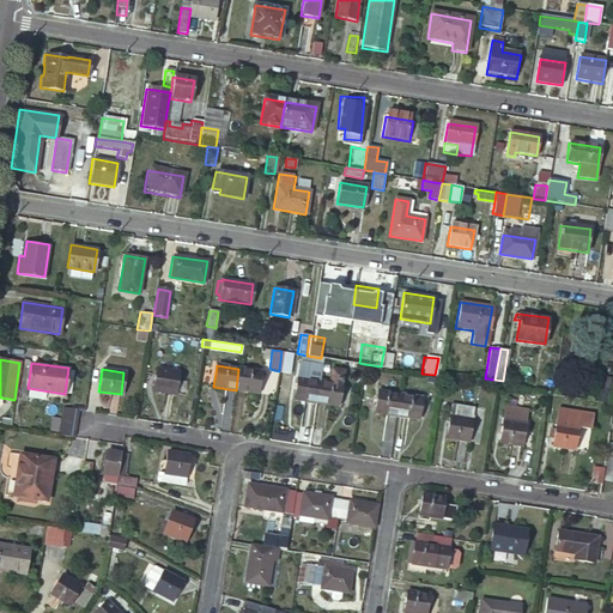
[(178,372),(155,369),(152,390),(175,394),(178,372)]
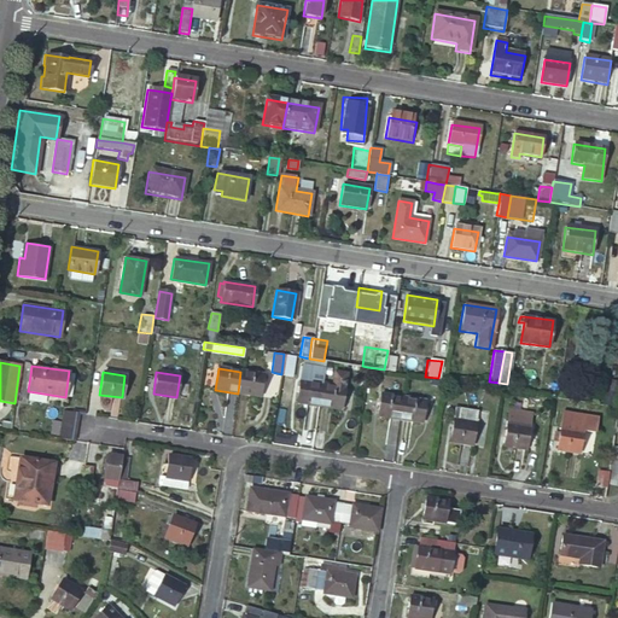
[(238,394),(260,397),(263,375),(240,372),(238,394)]
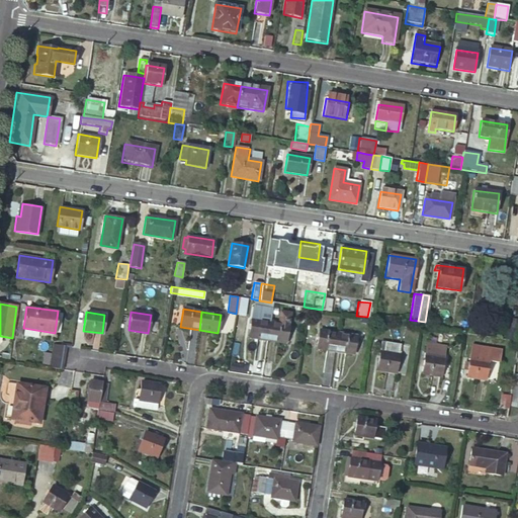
[(279,312),(277,323),(288,325),(289,314),(279,312)]
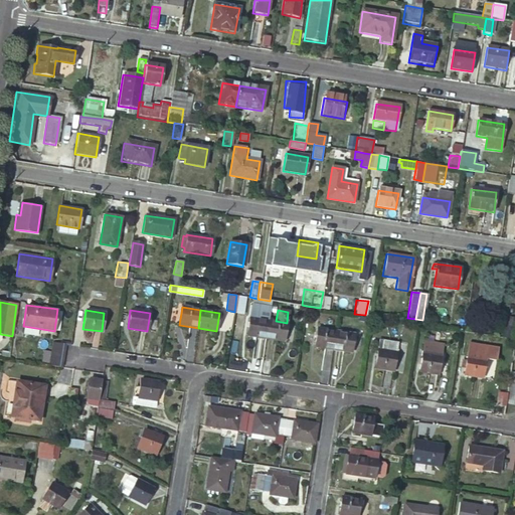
[(505,316),(501,337),(511,338),(514,317),(505,316)]
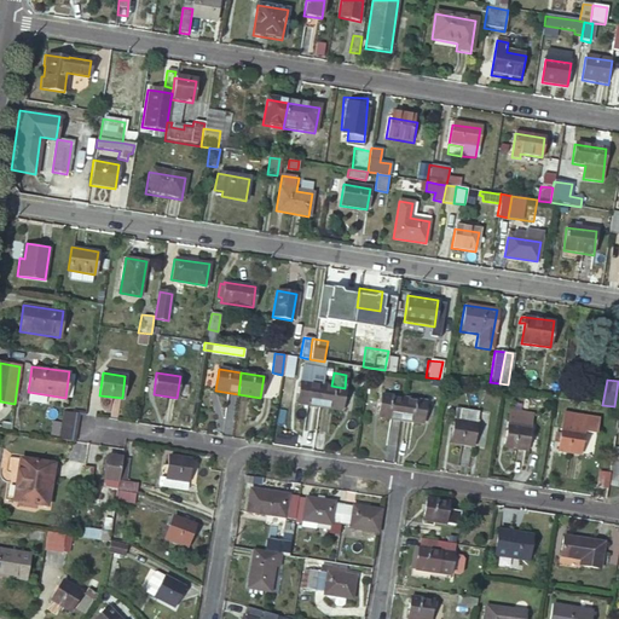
[(295,404),(319,408),(323,385),(299,381),(295,404)]
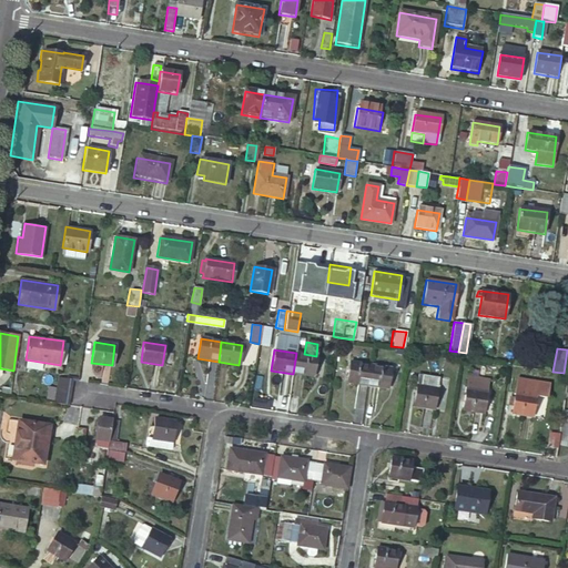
[(293,374),(313,376),(316,356),(304,354),(296,353),(293,374)]
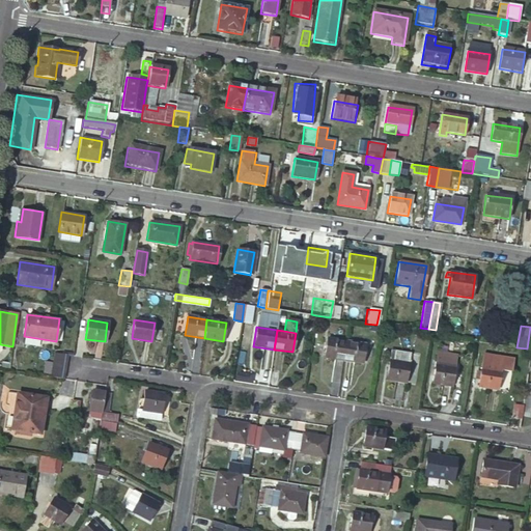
[(324,357),(343,359),(346,341),(327,338),(324,357)]
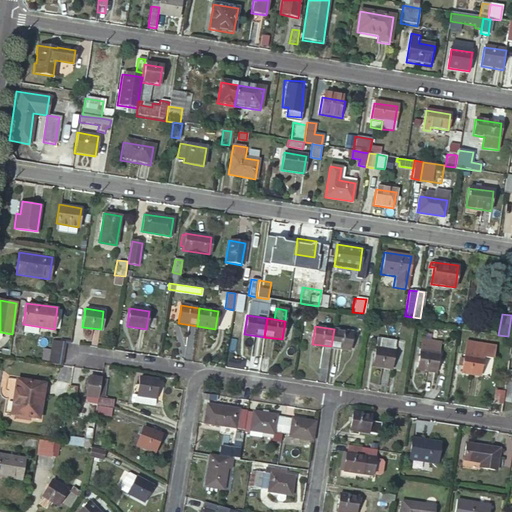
[(331,346),(349,349),(351,332),(334,329),(331,346)]
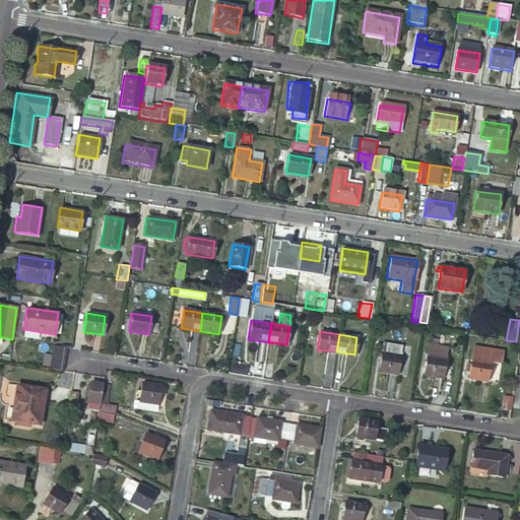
[(401,346),(383,342),(378,371),(397,374),(397,371),(405,373),(406,365),(398,364),(399,356),(401,346)]
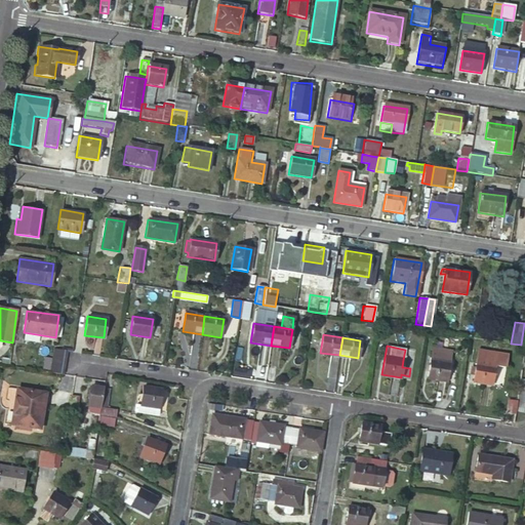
[(450,352),(432,348),(427,378),(446,381),(450,352)]
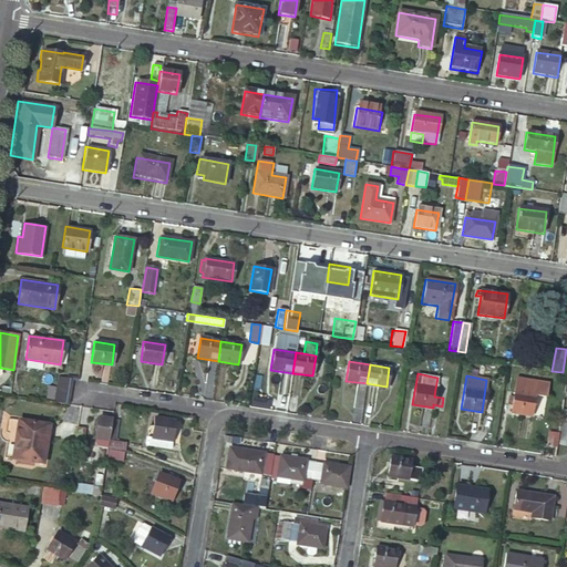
[(66,404),(71,379),(57,377),(53,403),(66,404)]
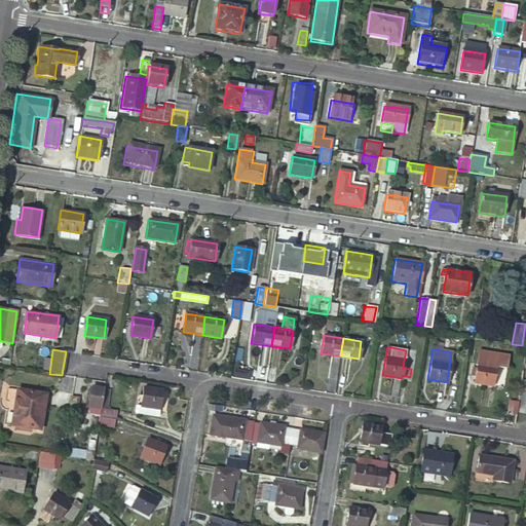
[(413,351),(406,350),(404,361),(411,362),(413,351)]
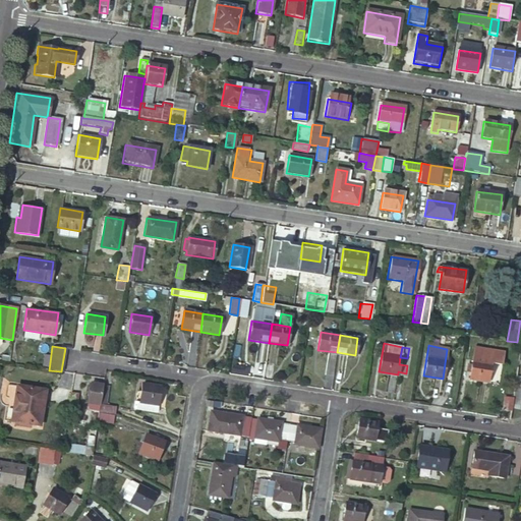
[(473,351),(471,360),(490,363),(491,354),(473,351)]
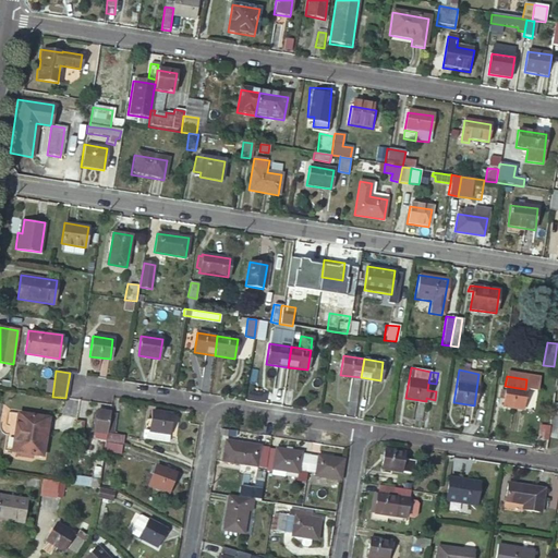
[(522,410),(525,389),(505,386),(502,407),(522,410)]
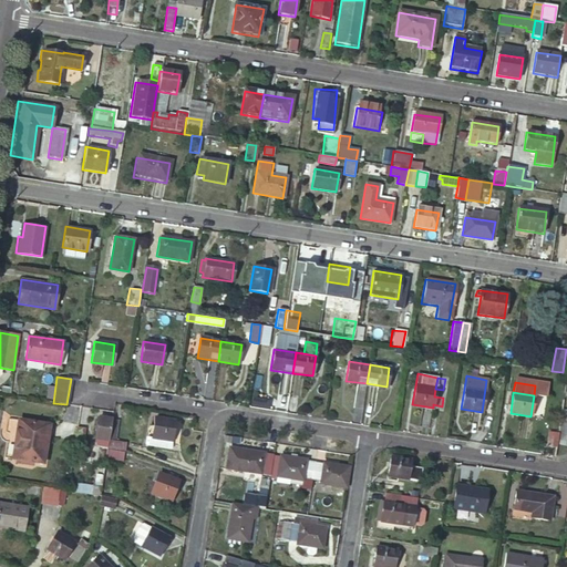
[(98,462),(105,463),(106,457),(106,454),(107,449),(109,443),(109,440),(112,420),(99,418),(95,439),(101,440),(98,462)]
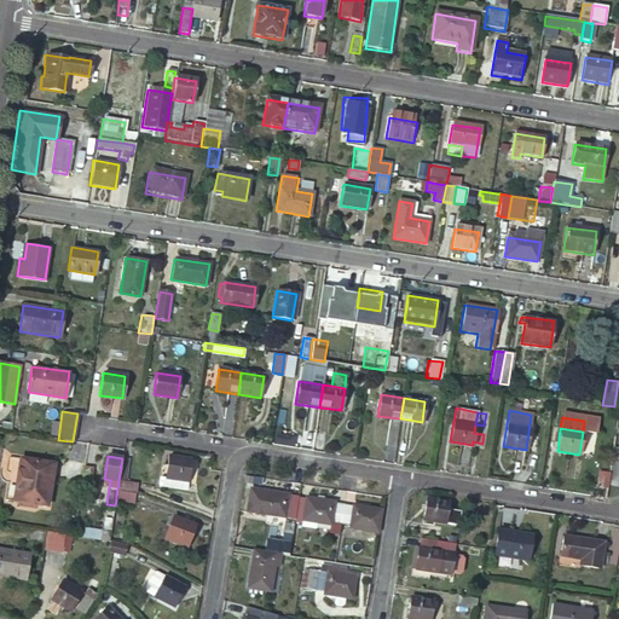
[(168,456),(166,479),(187,482),(191,460),(168,456)]
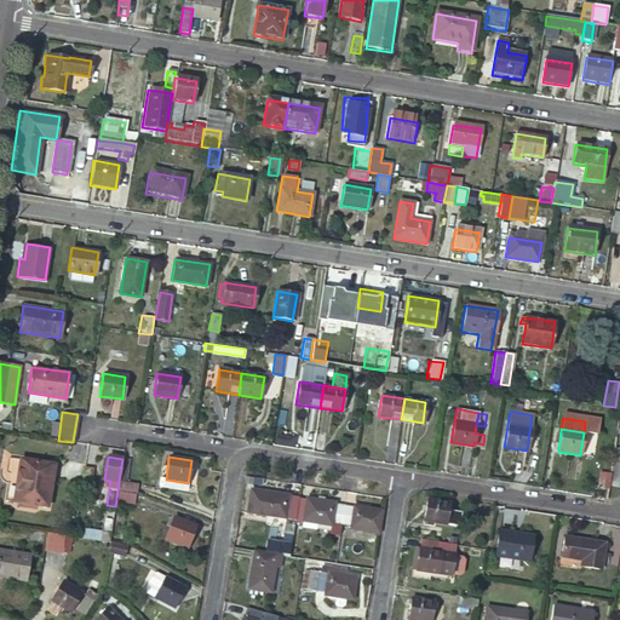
[(122,459),(119,481),(127,482),(130,463),(130,460),(122,459)]
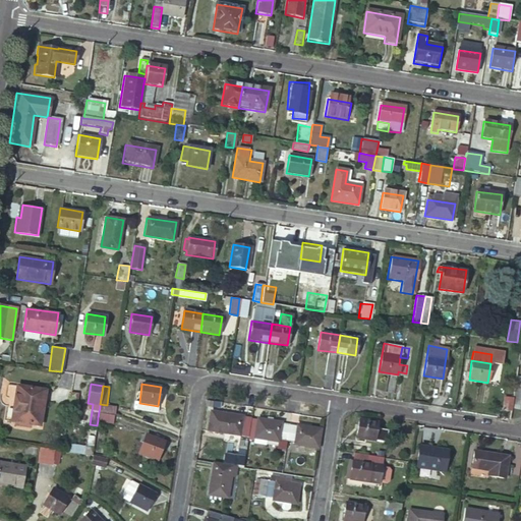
[(45,392),(6,387),(3,389),(2,398),(5,400),(2,421),(41,426),(45,392)]
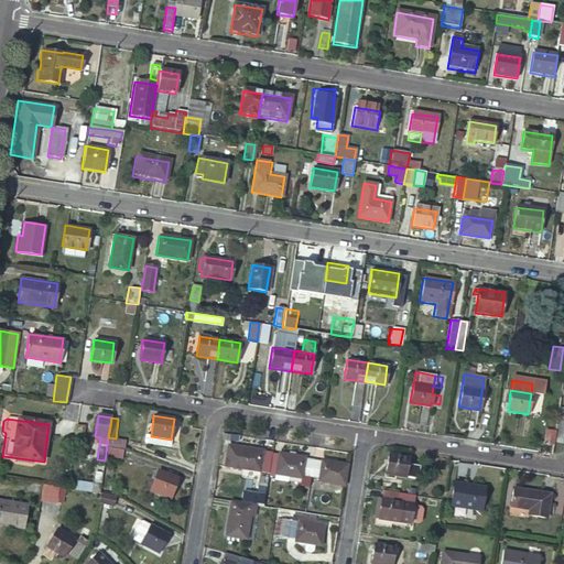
[(86,423),(77,422),(75,438),(84,440),(86,423)]
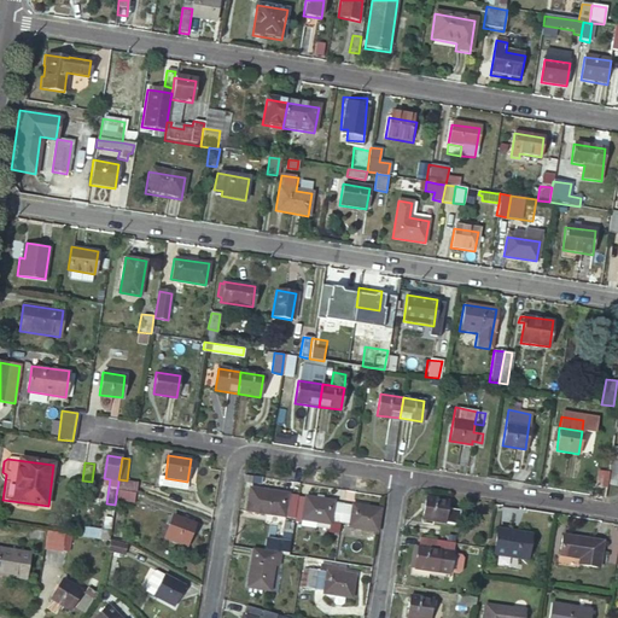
[(599,468),(596,484),(606,485),(608,470),(599,468)]
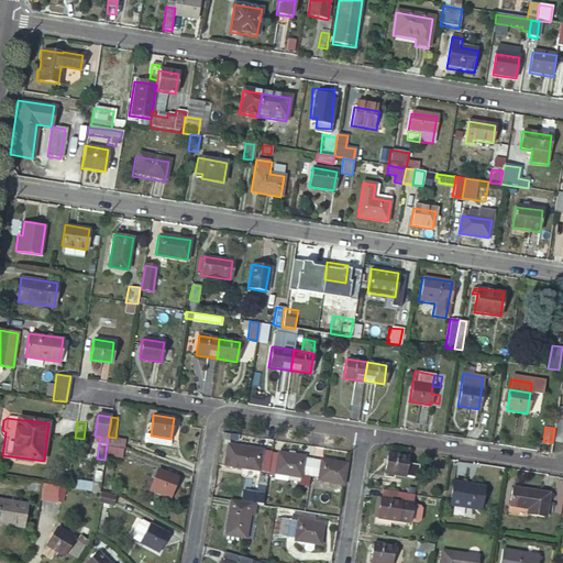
[(169,446),(170,439),(151,435),(145,434),(143,442),(169,446)]
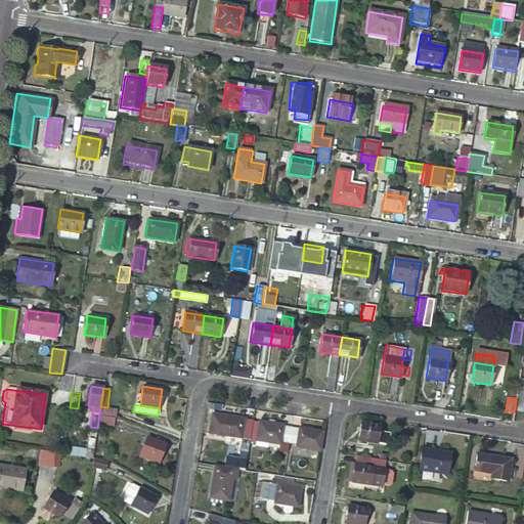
[(100,409),(99,415),(116,417),(117,409),(111,408),(107,407),(100,406),(100,409)]
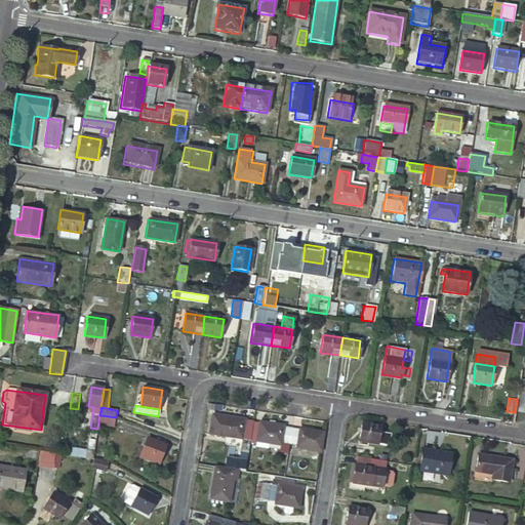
[(98,420),(98,423),(115,426),(116,417),(99,415),(98,420)]
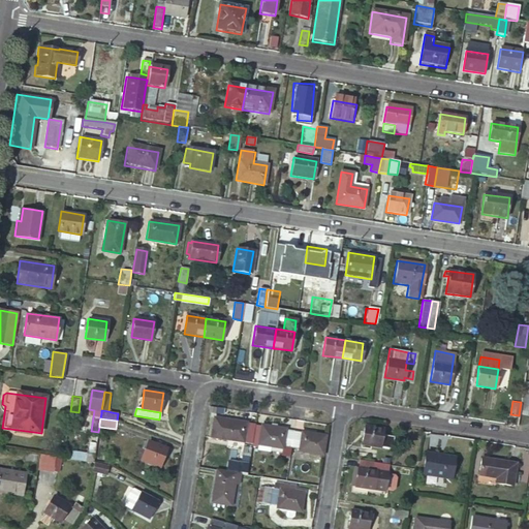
[(251,444),(254,426),(246,425),(246,423),(222,419),(219,439),(244,443),(242,456),(250,457),(251,444)]
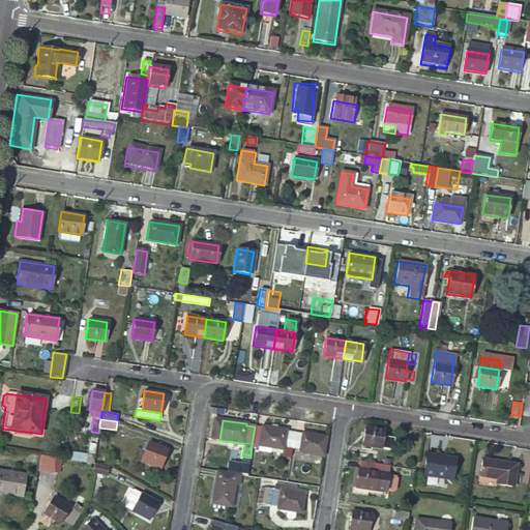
[(291,459),(292,447),(294,432),(287,431),(287,430),(262,425),(262,428),(259,446),(284,449),(283,458),(291,459)]
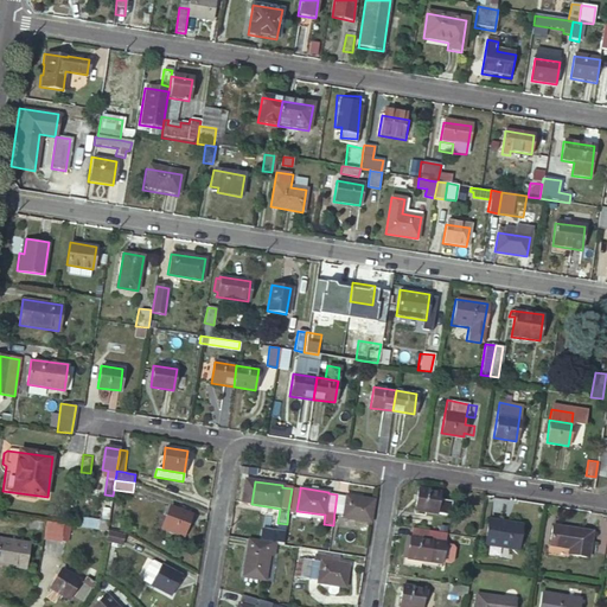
[(292,489),(288,510),(296,511),(300,490),(292,489)]
